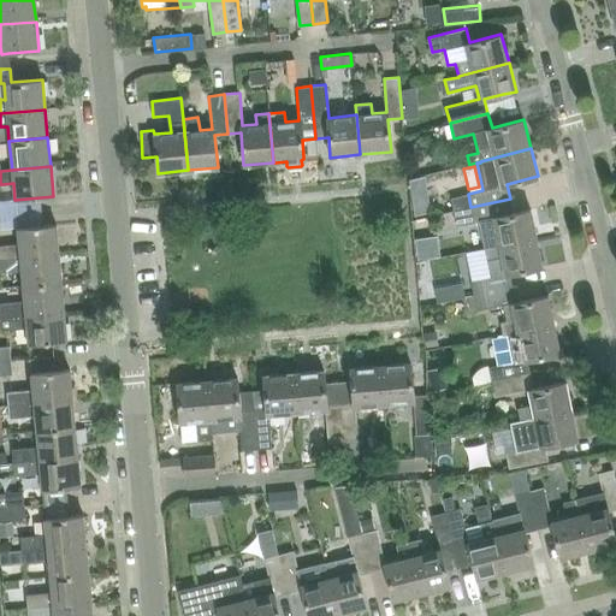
[(408,177),(409,193),(425,191),(424,175),(408,177)]
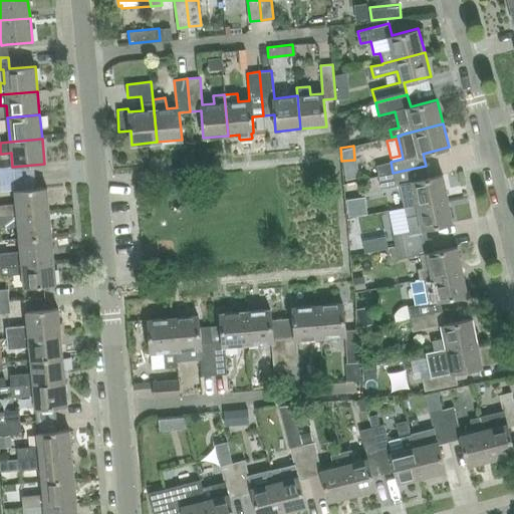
[(405,208),(448,199),(443,175),(428,178),(426,166),(393,173),(395,185),(412,182),(415,195),(403,198),(405,208)]
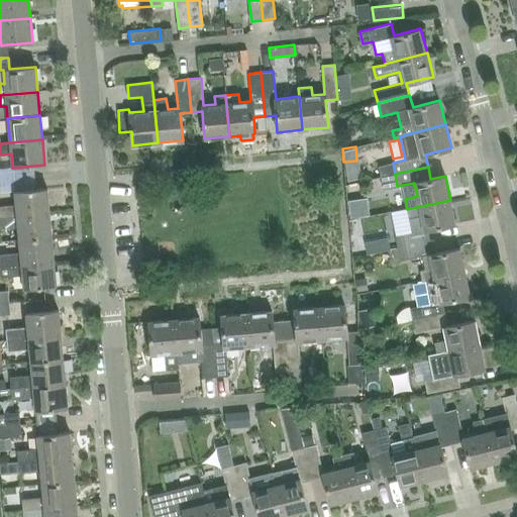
[(360,168),(346,171),(347,185),(362,182),(360,168)]
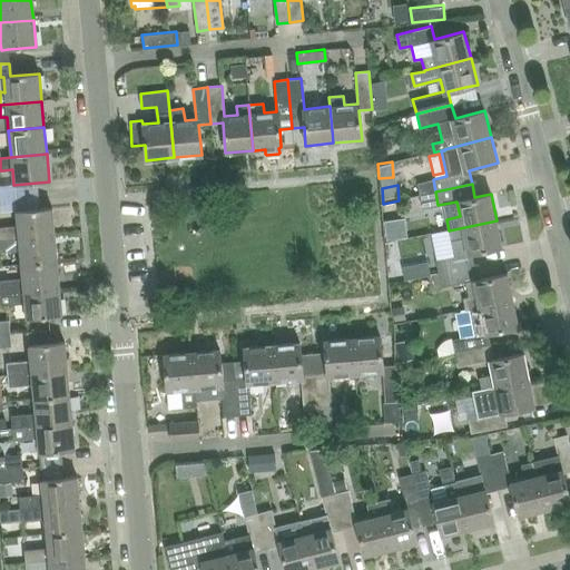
[(0,239),(19,238),(53,235),(51,208),(16,212),(18,226),(0,227),(0,239)]
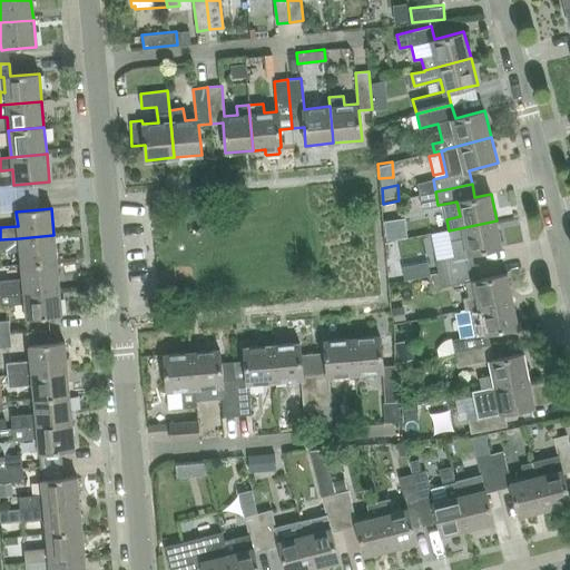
[(405,218),(384,222),(386,241),(408,237),(405,218)]
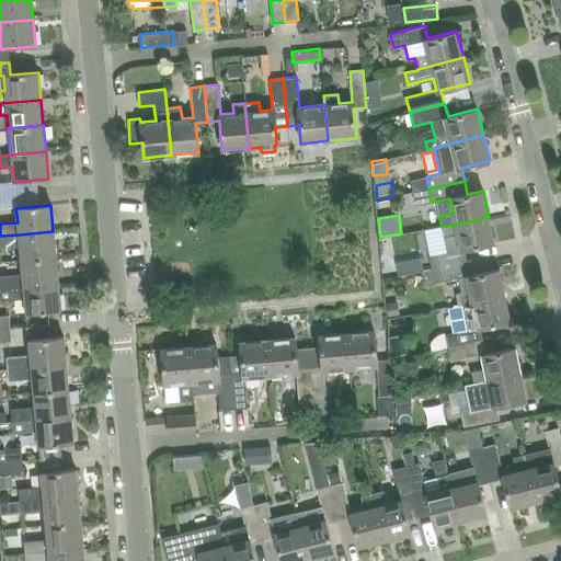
[(432,270),(467,262),(465,250),(494,243),(489,217),(442,227),(447,252),(428,255),(432,270)]
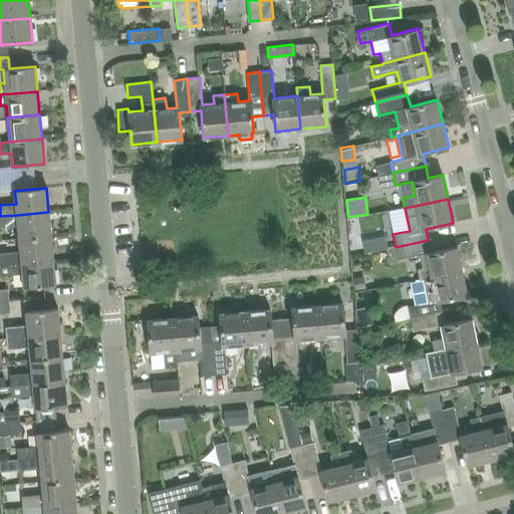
[(19,239),(50,236),(48,212),(17,215),(0,216),(0,228),(12,227),(13,234),(18,234),(19,239)]
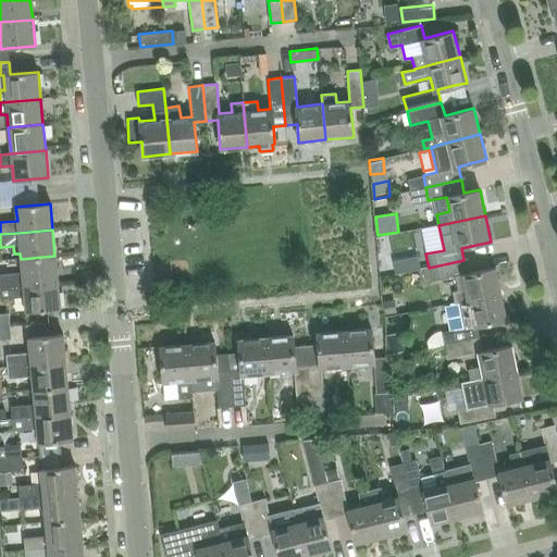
[(0,271),(14,269),(12,256),(0,257),(0,271)]
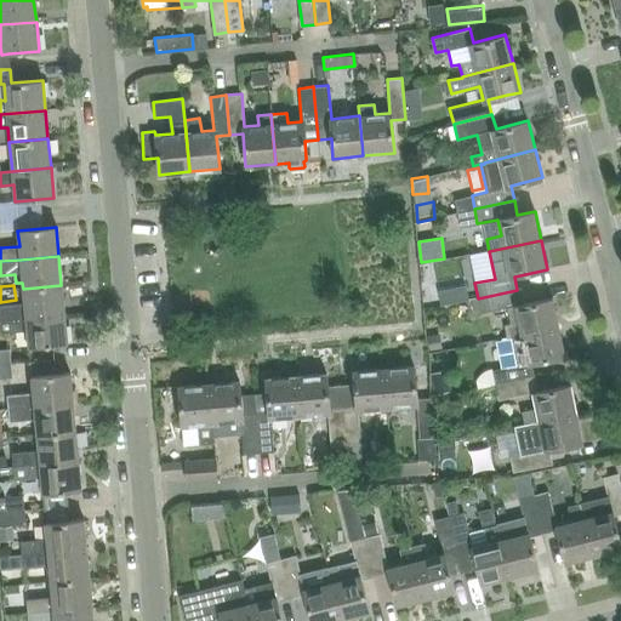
[(26,317),(64,314),(61,285),(23,289),(26,317)]
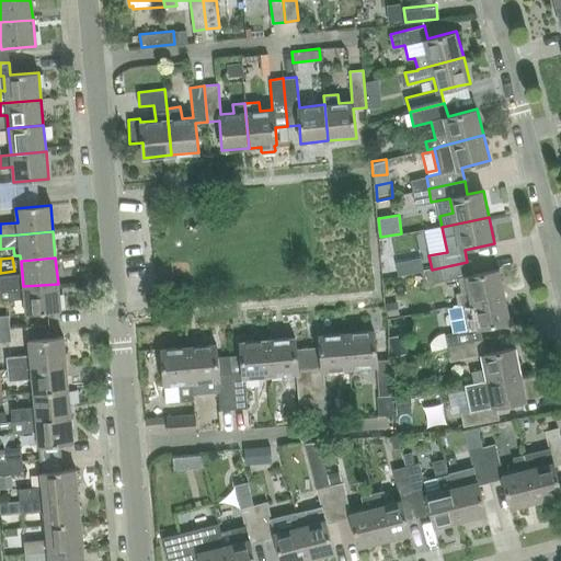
[(421,258),(409,260),(411,273),(424,271),(421,258)]
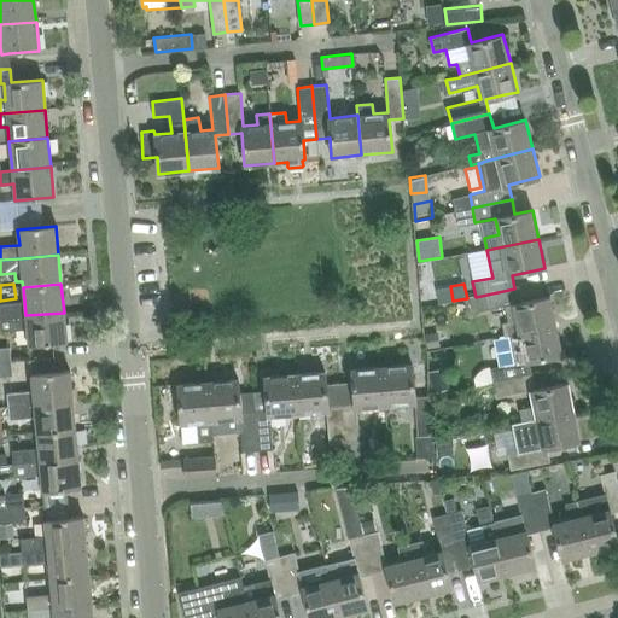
[(505,336),(555,326),(549,296),(517,303),(514,289),(476,297),(478,312),(505,307),(508,322),(501,324),(505,336)]
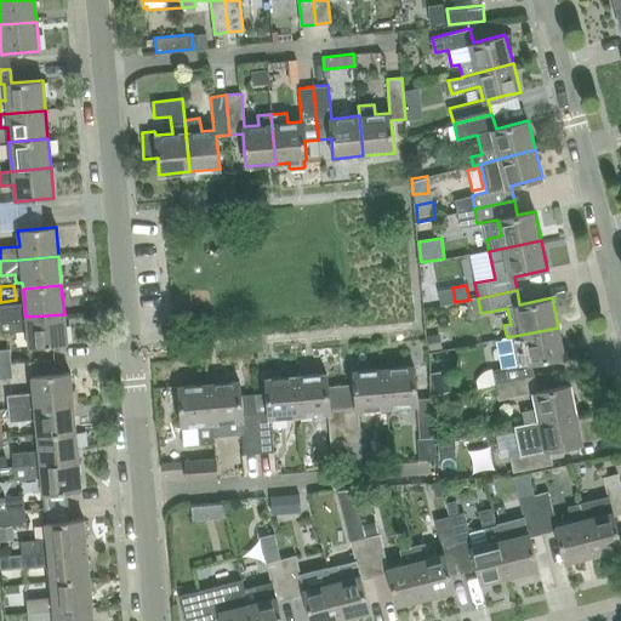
[(15,318),(0,319),(0,325),(1,334),(27,331),(28,347),(67,343),(64,314),(26,317),(15,318)]
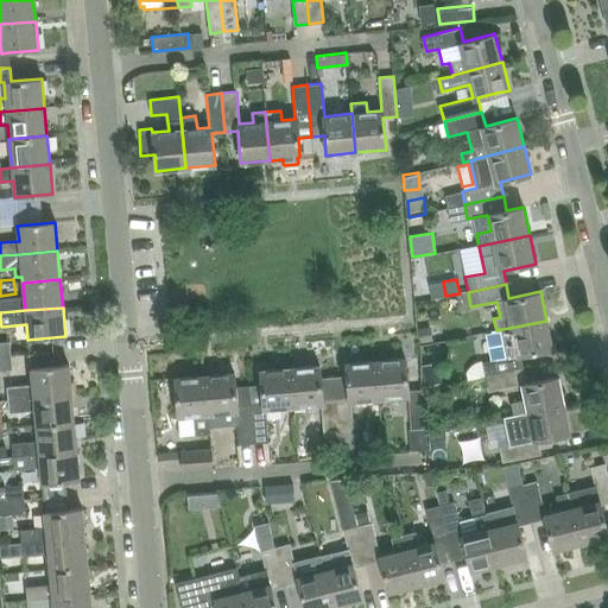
[(485,378),(524,369),(520,355),(552,349),(546,321),(496,330),(492,331),(492,334),(485,335),(491,360),(482,362),(485,378)]
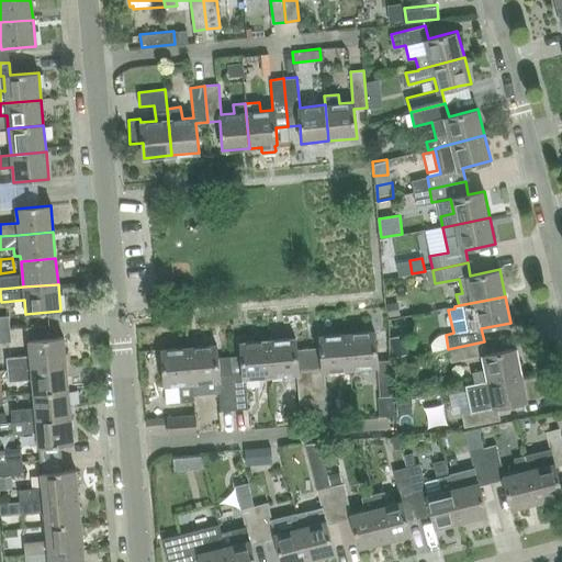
[(397,302),(386,304),(390,318),(401,316),(397,302)]
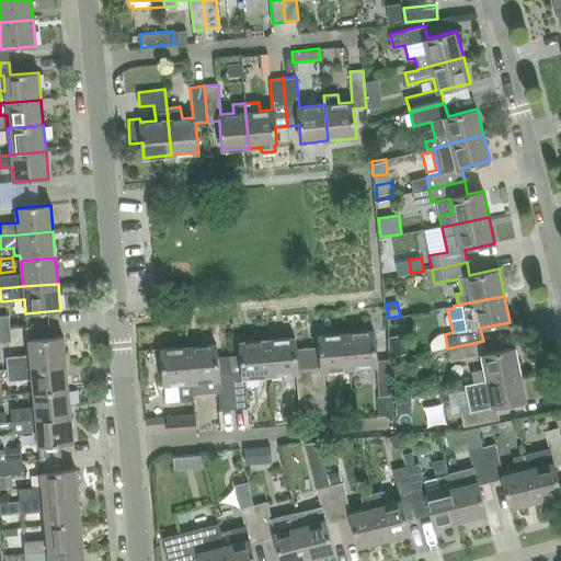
[(8,329),(0,329),(0,343),(9,342),(8,329)]
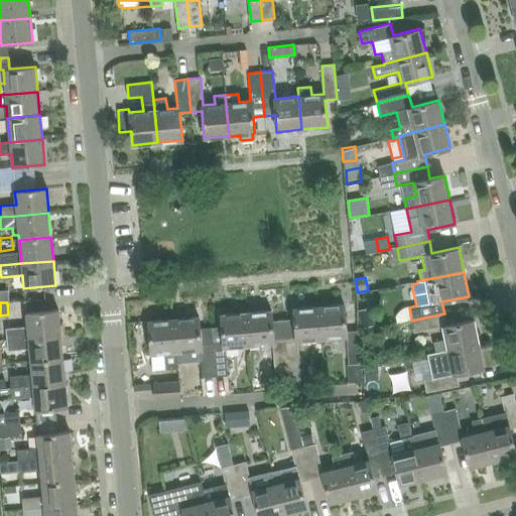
[(348,364),(360,363),(357,330),(346,331),(343,303),(317,305),(320,339),(346,337),(348,364)]
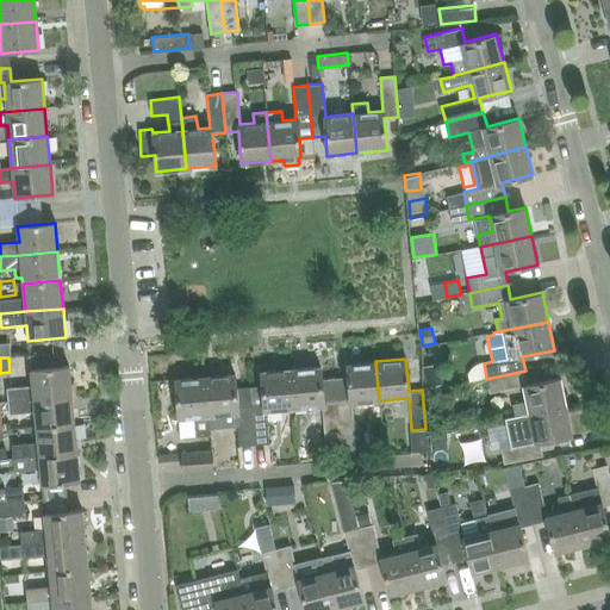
[(336,398),(340,436),(353,435),(350,403),(379,400),(375,361),(346,363),(347,377),(349,397),(336,398)]
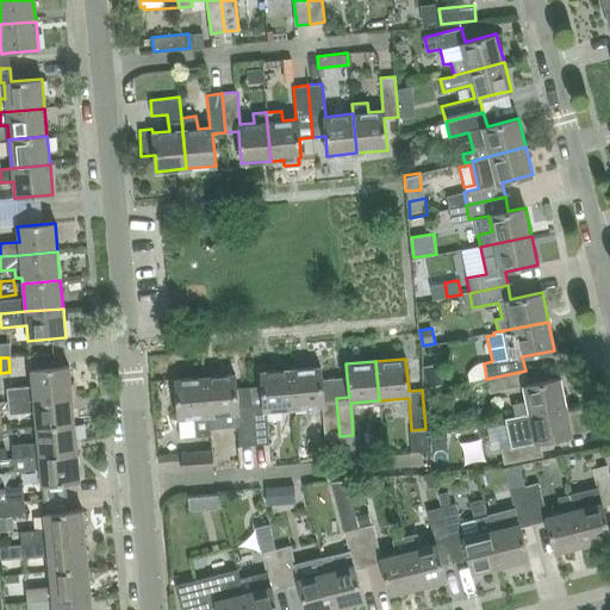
[(468,381),(485,377),(481,361),(464,365),(468,381)]
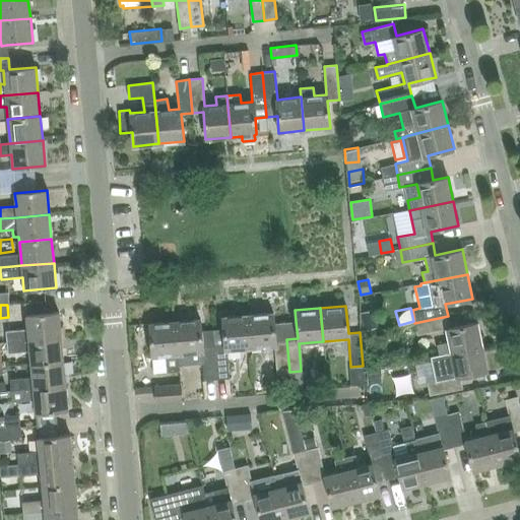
[(375,310),(362,313),(366,331),(379,328),(375,310)]
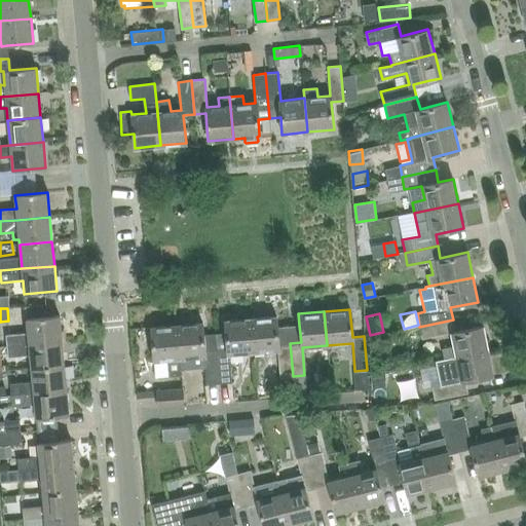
[(29,344),(62,341),(59,315),(26,318),(28,334),(6,336),(7,346),(29,344)]
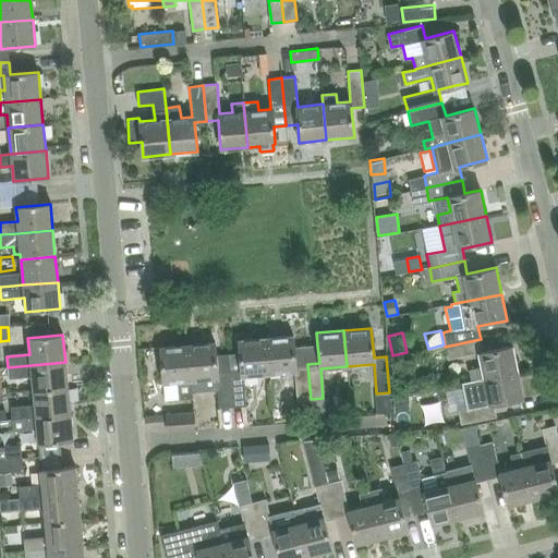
[(292,335),(265,337),(268,373),(294,371),(296,400),(311,399),(307,364),(305,346),(293,347),(292,335)]
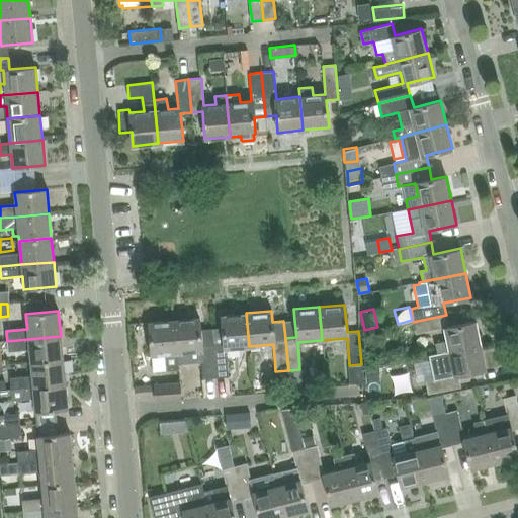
[(225,348),(249,346),(246,313),(221,316),(222,328),(211,328),(216,376),(228,375),(225,348)]
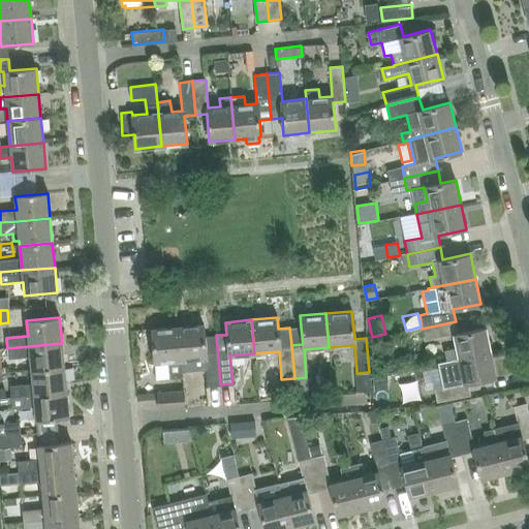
[(446,362),(491,352),(486,328),(458,334),(456,321),(422,329),(425,341),(454,335),(457,348),(444,351),(446,362)]
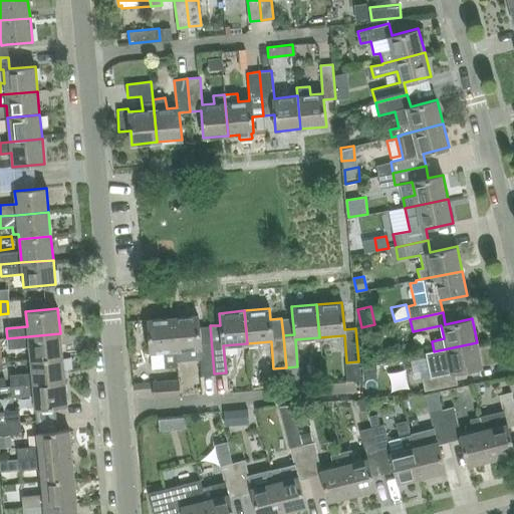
[(197,314),(173,317),(177,361),(200,359),(201,374),(214,373),(210,325),(209,326),(198,327),(197,314)]
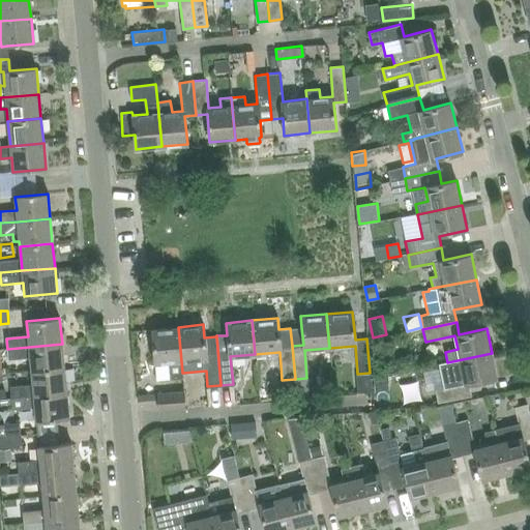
[(183,378),(182,373),(178,327),(152,329),(156,380),(183,378)]
